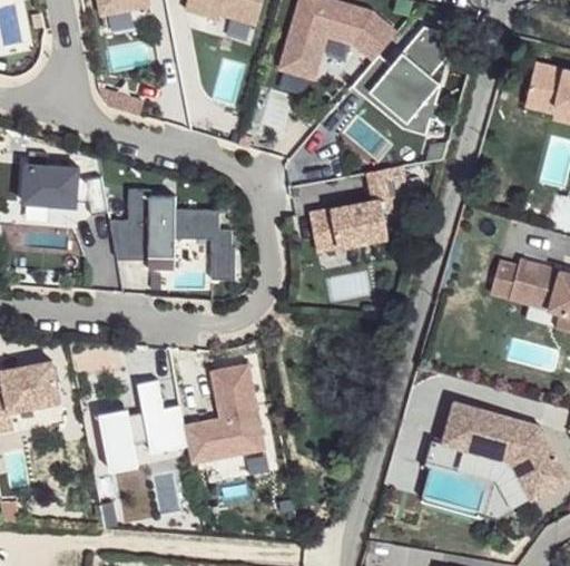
[(146,0),(95,0),(98,18),(148,8),(146,0)]
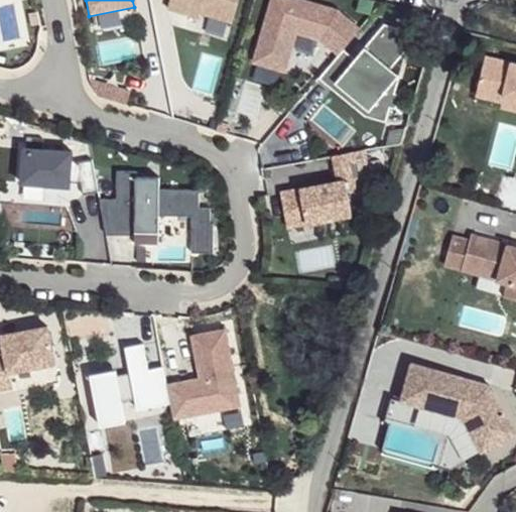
[(230,21),(236,0),(166,0),(164,8),(197,17),(198,12),(230,21)]
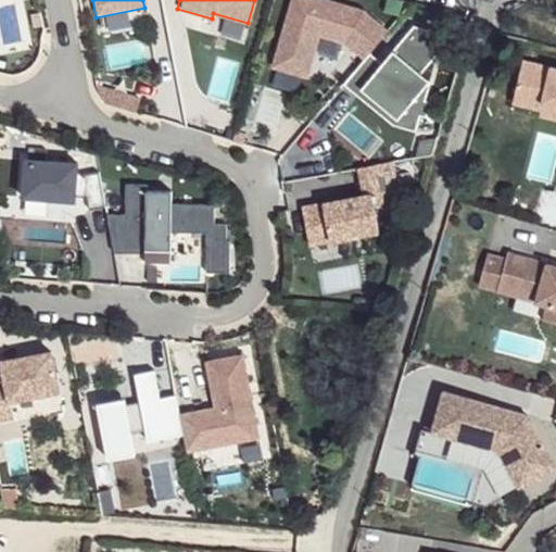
[(386,30),(364,11),(326,0),(290,0),(270,67),(306,79),(318,37),(345,42),(363,59),(386,30)]
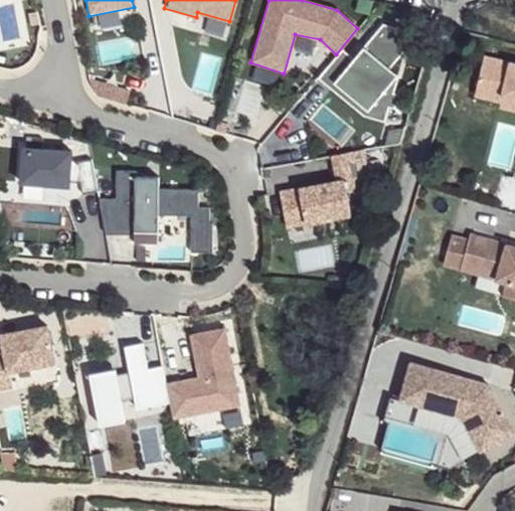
[(38,27),(35,15),(28,16),(30,29),(38,27)]
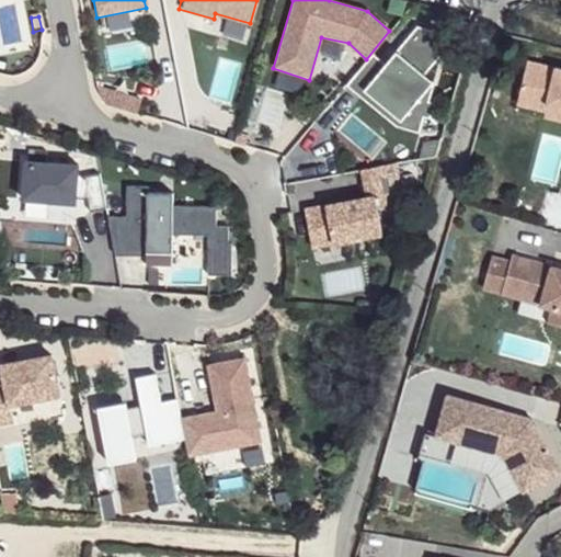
[(560,68),(534,61),(524,104),(552,112),(553,103),(560,105),(560,68)]
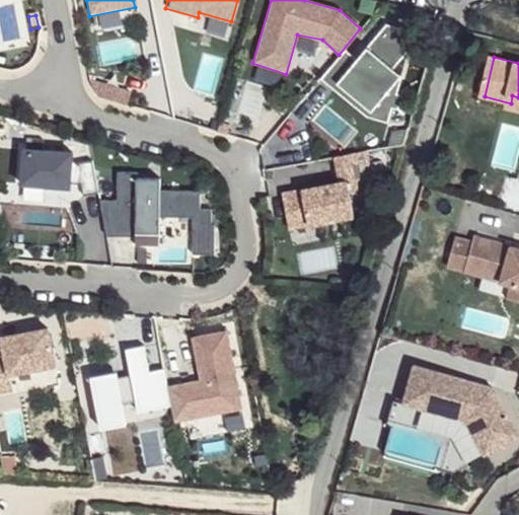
[(117,102),(121,89),(87,78),(90,89),(95,96),(117,102)]
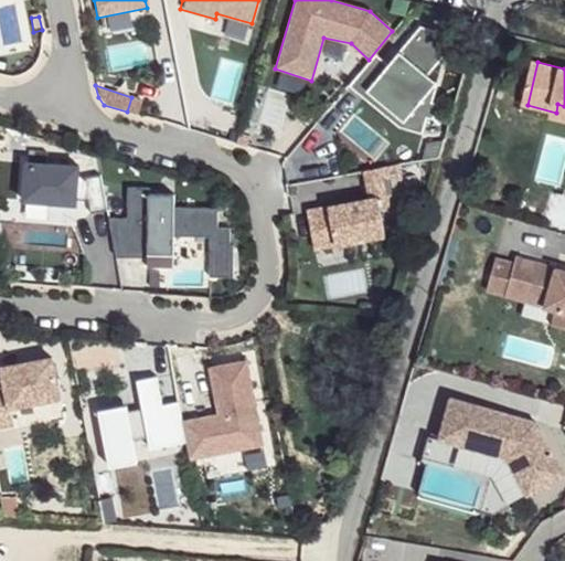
[(135,115),(140,99),(131,97),(127,112),(135,115)]
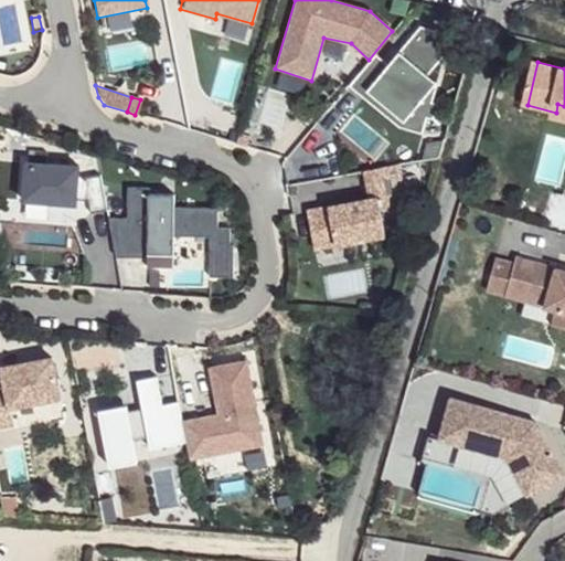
[(564,106),(557,104),(556,113),(555,118),(564,120),(564,106)]
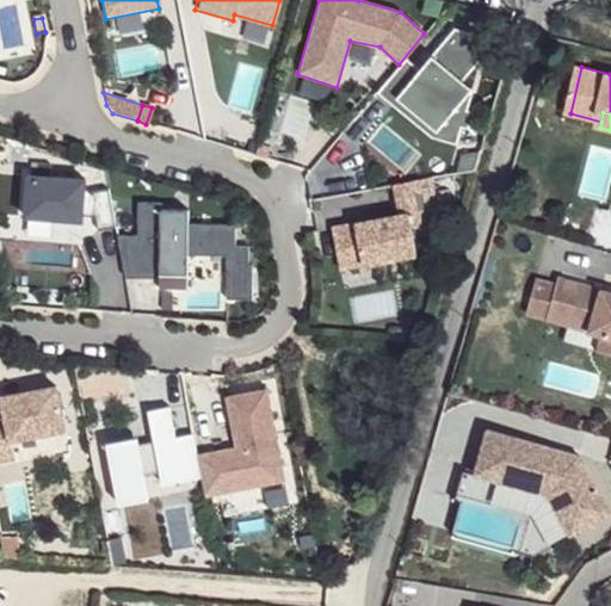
[(84,192),(84,183),(28,178),(24,218),(80,224),(81,217),(84,192)]
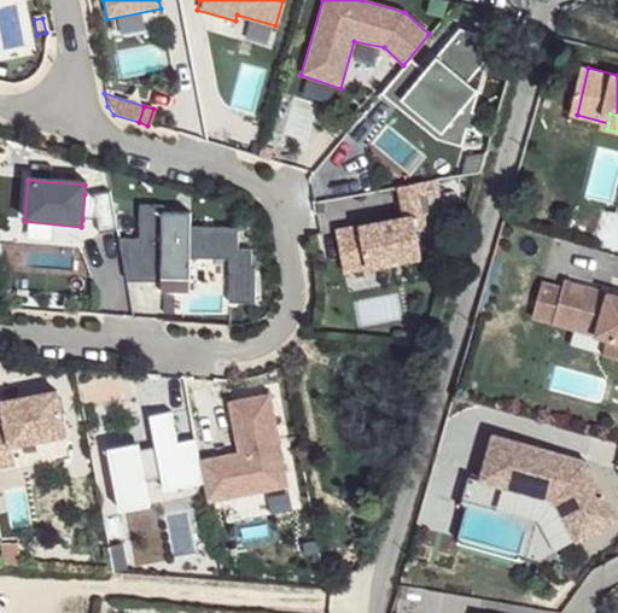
[(438,216),(432,180),(396,187),(401,217),(332,229),(340,272),(418,256),(412,228),(433,225),(438,216)]
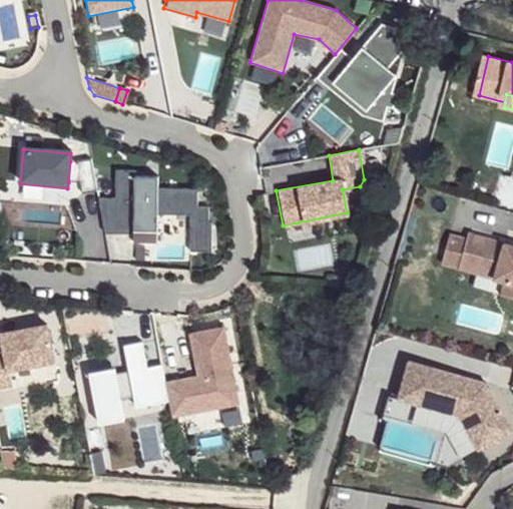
[(96,192),(89,160),(77,163),(79,182),(81,194),(96,192)]
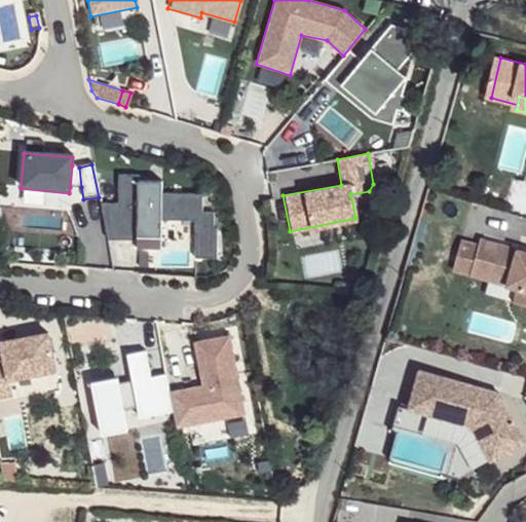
[(81,187),(79,168),(72,165),(70,187),(81,187)]
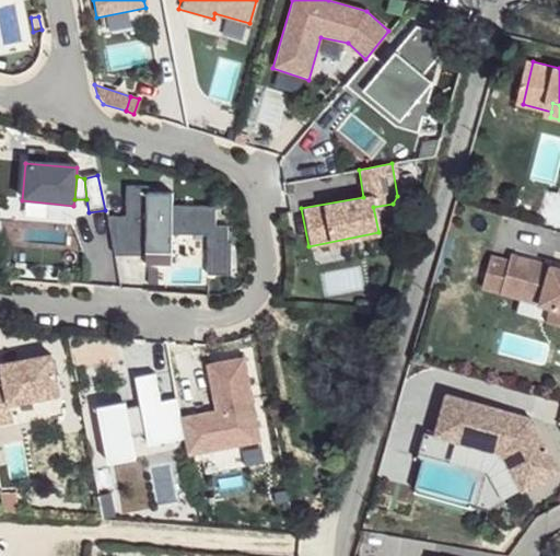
[(229,244),(229,228),(214,228),(214,208),(171,208),(171,194),(148,194),(148,187),(126,187),(126,218),(106,218),(114,257),(146,257),(146,266),(171,266),(171,235),(207,235),(207,276),(231,276),(231,244),(229,244)]
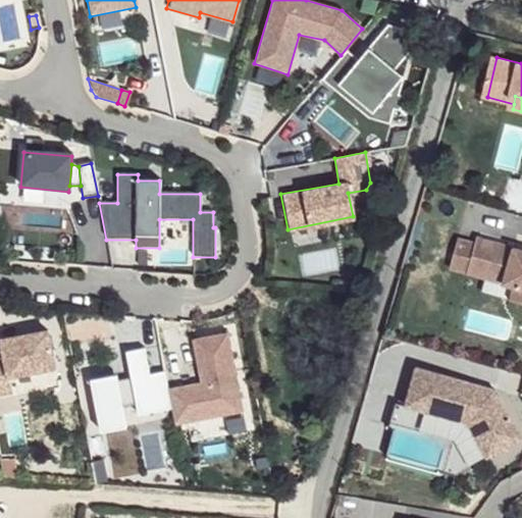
[(461,241),(453,270),(470,275),(472,267),(520,281),(518,290),(514,303),(521,305),(521,252),(480,240),(479,246),(461,241)]
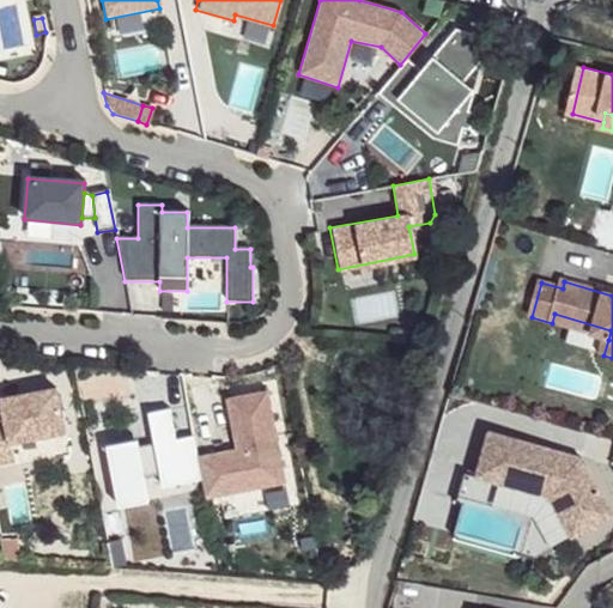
[(174,314),(174,301),(163,301),(163,314),(174,314)]
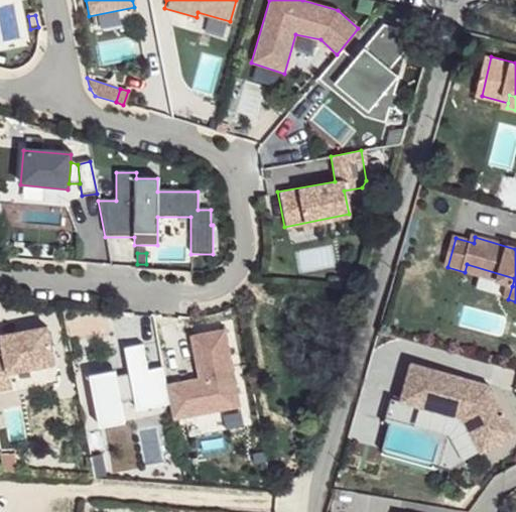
[(467,264),(465,272),(512,286),(514,278),(467,264)]
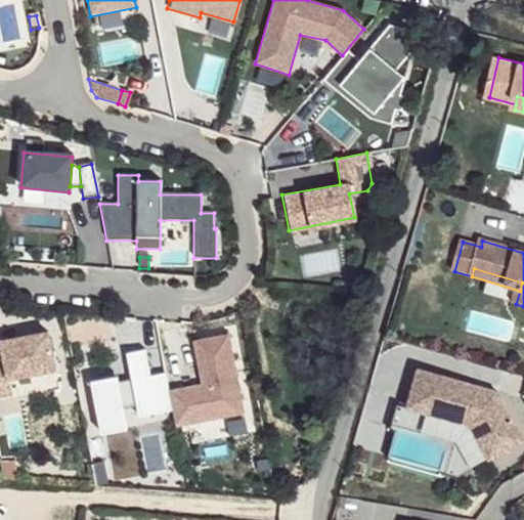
[(345,293),(346,284),(333,283),(332,292),(345,293)]
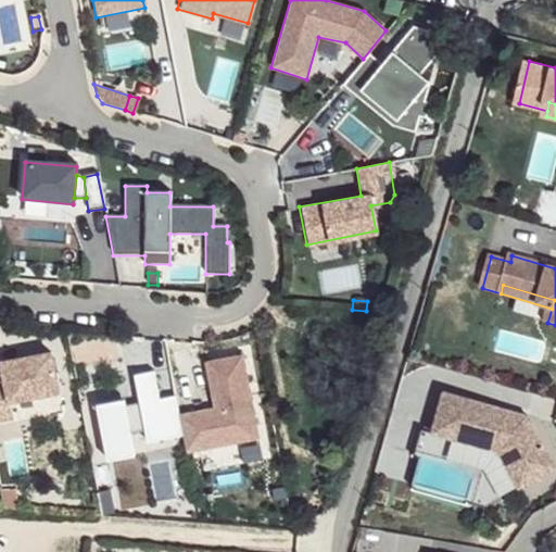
[(239,437),(237,424),(253,421),(239,351),(203,359),(213,404),(178,412),(181,429),(186,449),(239,437)]
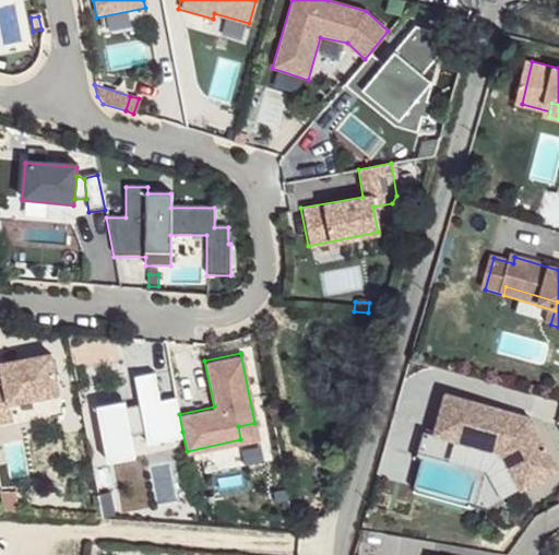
[(59,393),(51,354),(0,364),(3,380),(0,380),(0,422),(13,420),(10,403),(59,393)]
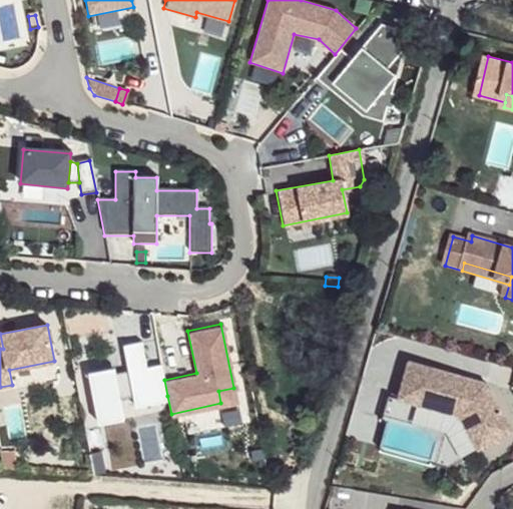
[(164,380),(160,362),(146,365),(141,338),(124,342),(129,367),(115,370),(114,364),(87,369),(97,421),(124,415),(120,396),(134,394),(136,402),(167,396),(164,380)]
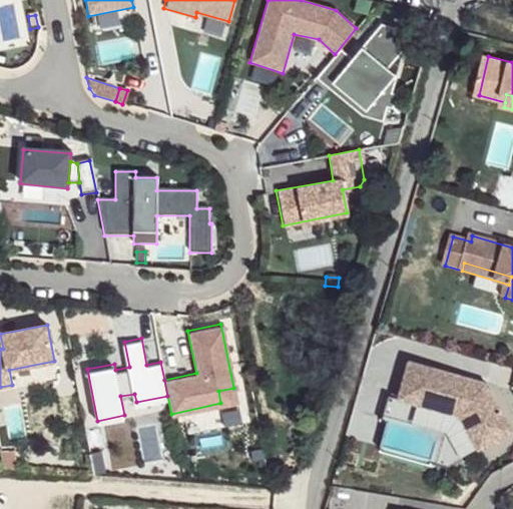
[(467,378),(413,362),(402,400),(463,417),(479,450),(512,434),(512,432),(490,385),(474,380),(473,384),(466,382),(467,378)]
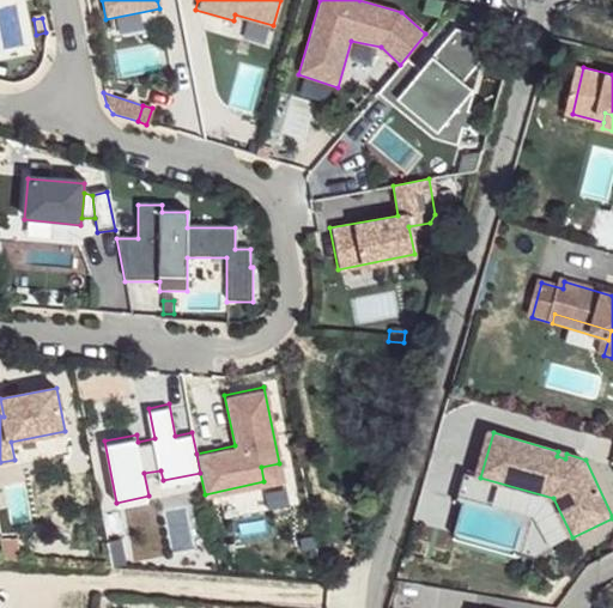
[(283,478),(279,463),(261,467),(263,481),(283,478)]
